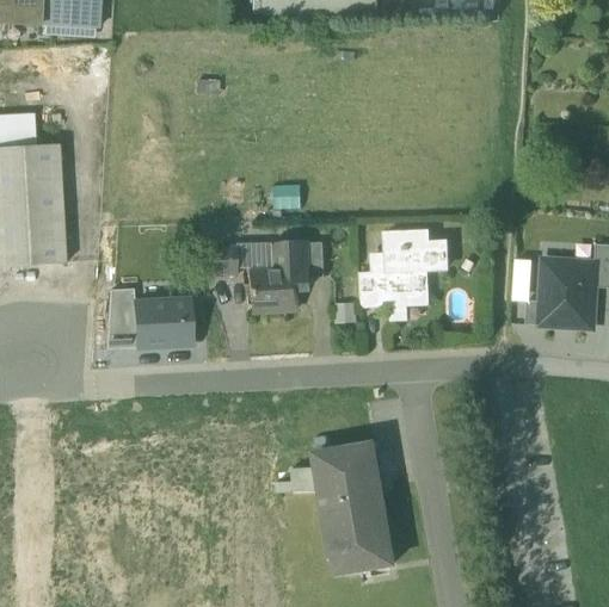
[(0,0),(0,20),(41,24),(42,0),(0,0)]
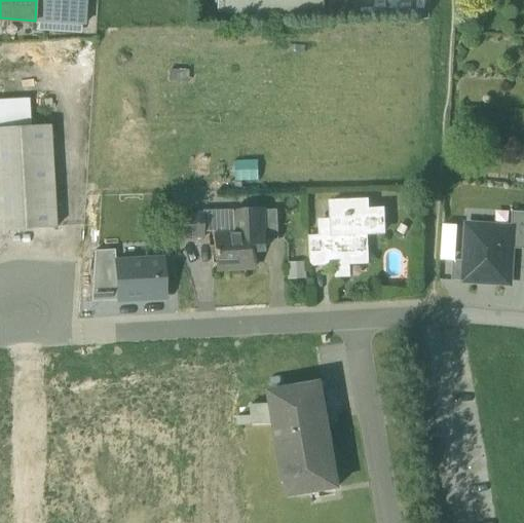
[(36,0),(35,21),(85,24),(86,0),(36,0)]
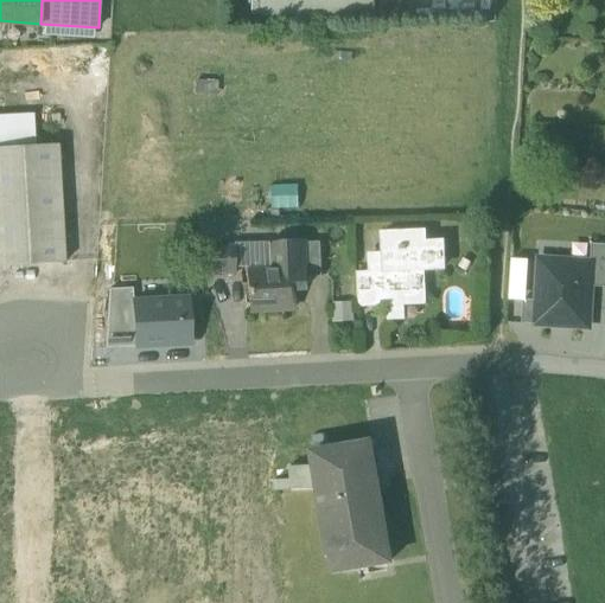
[(258,0),(258,12),(377,8),(376,0),(258,0)]
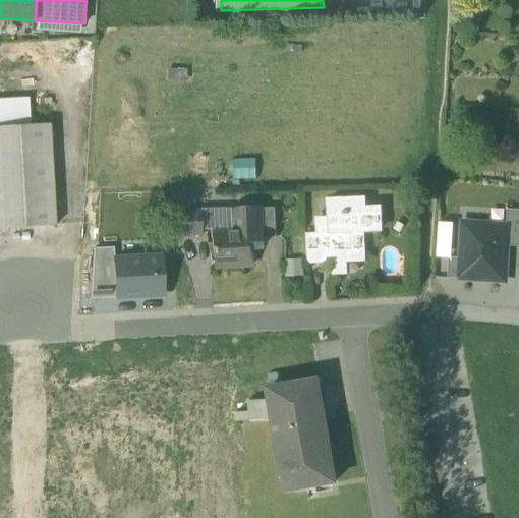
[(0,96),(0,123),(31,122),(30,96),(0,96)]
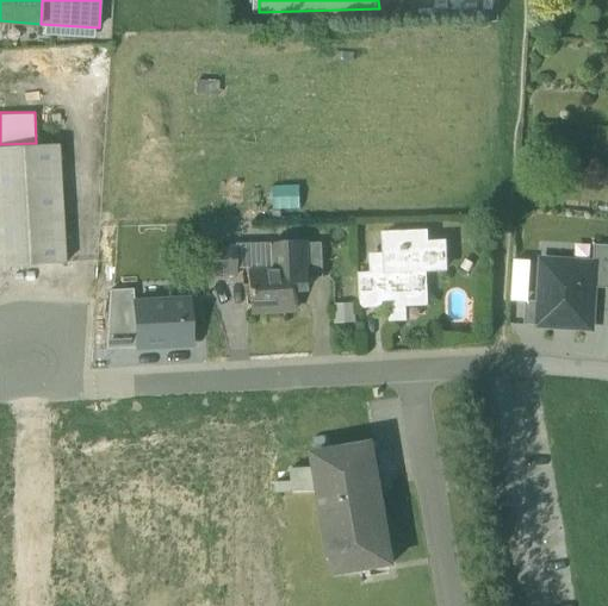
[(36,143),(0,144),(0,264),(66,261),(60,142),(36,143)]
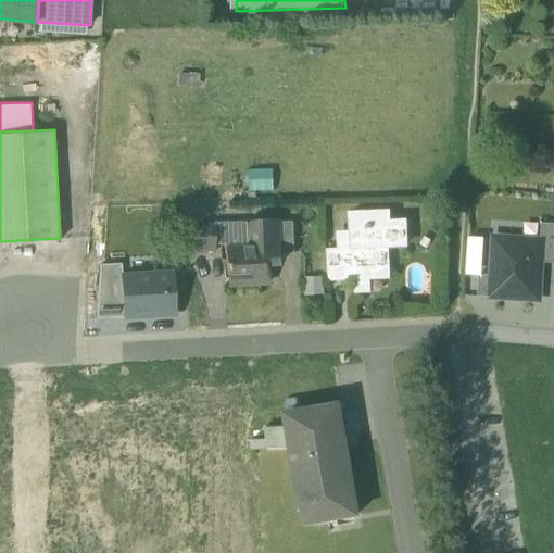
[(329,248),(330,276),(373,275),(373,267),(391,267),(390,243),(407,242),(406,218),(391,220),(391,209),(353,211),(354,229),(341,229),(342,248),(329,248)]
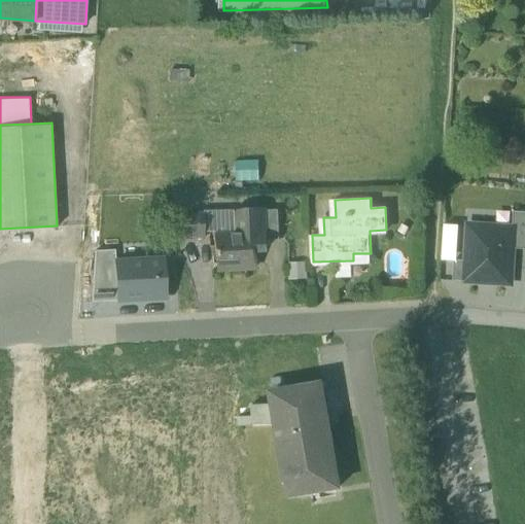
[(268,209),(269,239),(283,238),(282,208),(268,209)]
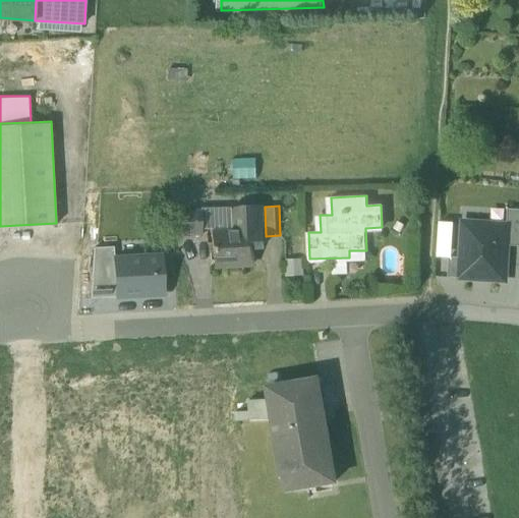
[(233,208),(233,231),(253,231),(253,245),(266,245),(266,236),(265,207),(233,208)]
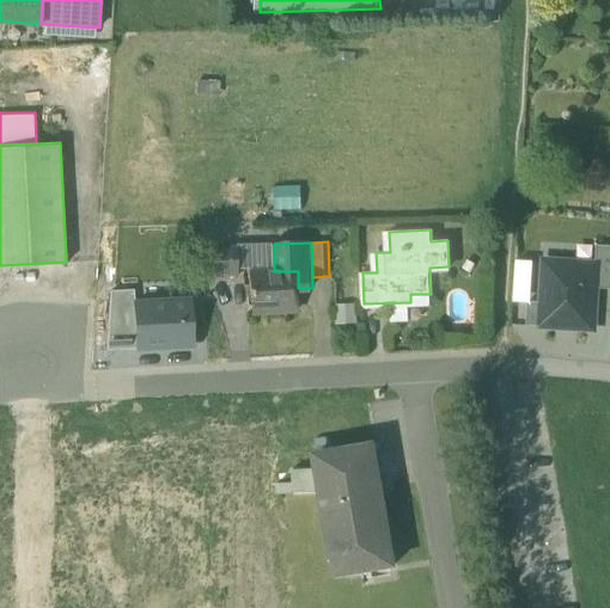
[(598,262),(597,286),(609,287),(609,244),(598,243),(598,262)]
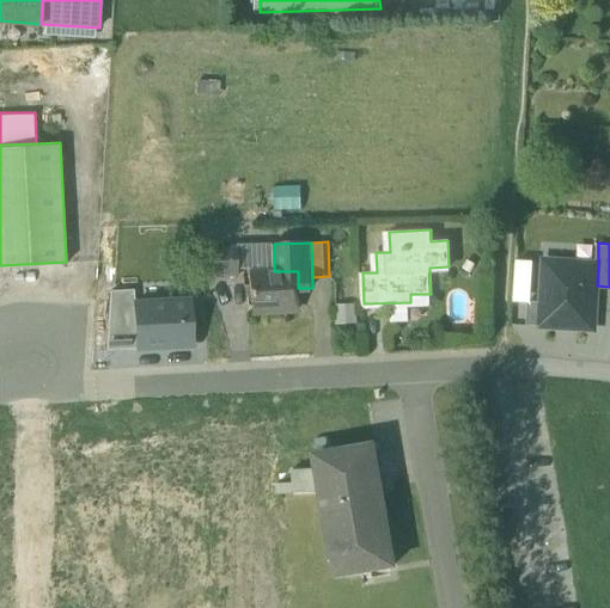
[(203,245),(205,275),(239,272),(239,265),(238,246),(238,244),(203,245)]
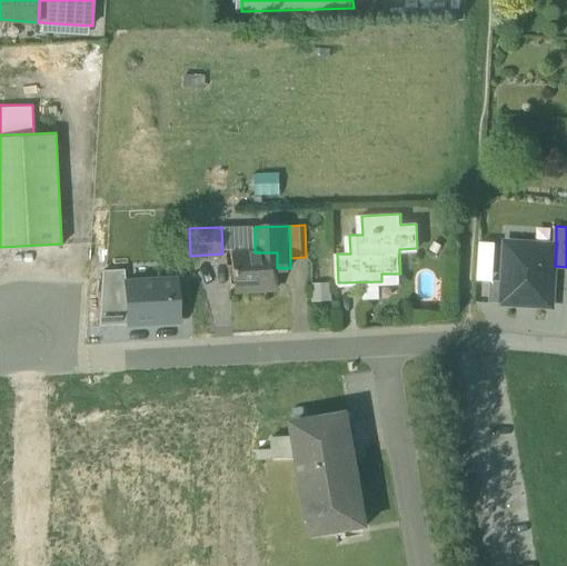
[(234,247),(234,252),(255,252),(255,227),(221,227),(221,229),(222,247),(234,247)]
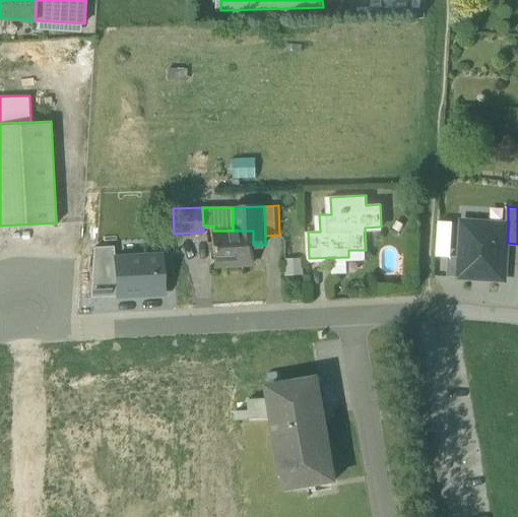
[(462,255),(461,275),(505,277),(507,243),(508,222),(464,220),(462,255)]
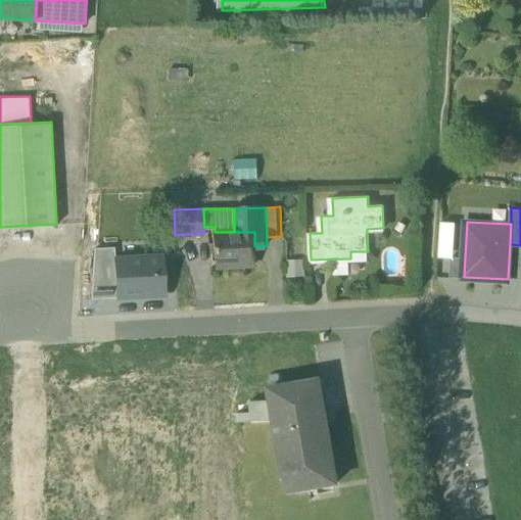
[(255,265),(254,246),(254,232),(234,232),(215,232),(216,253),(217,253),(217,266),(255,265)]
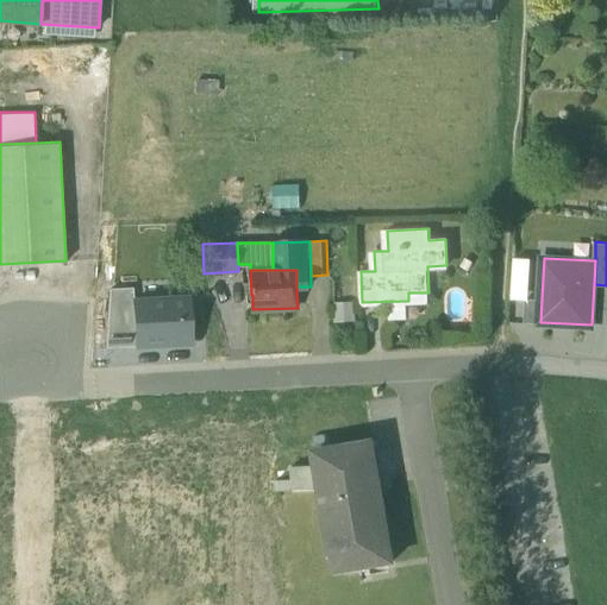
[(111,287),(107,346),(137,345),(135,300),(135,287),(111,287)]
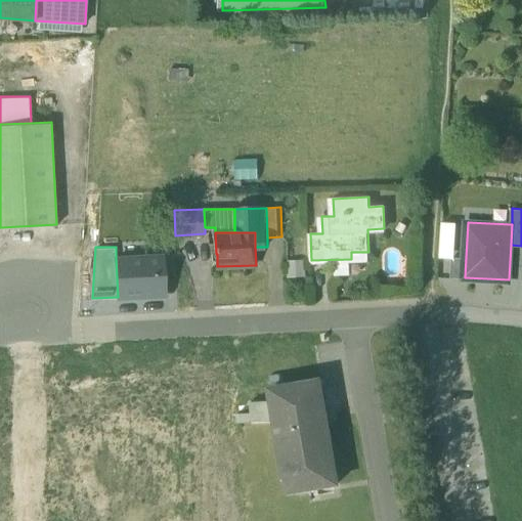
[(116,258),(118,297),(166,294),(164,256),(116,258)]
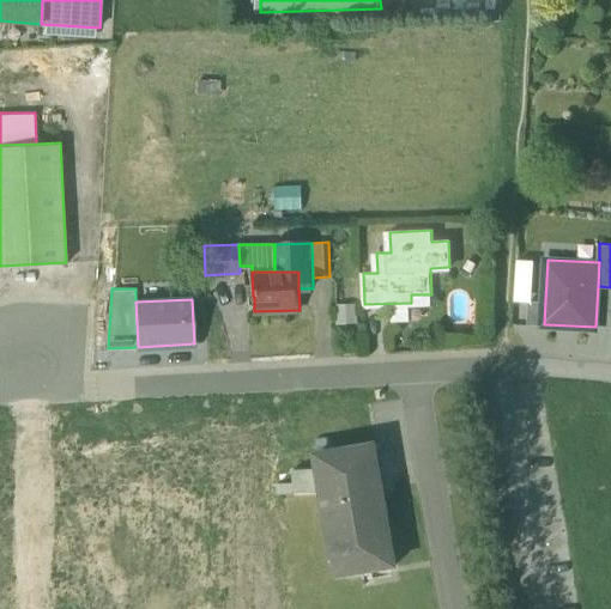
[(530,323),(544,324),(545,300),(531,299),(530,323)]
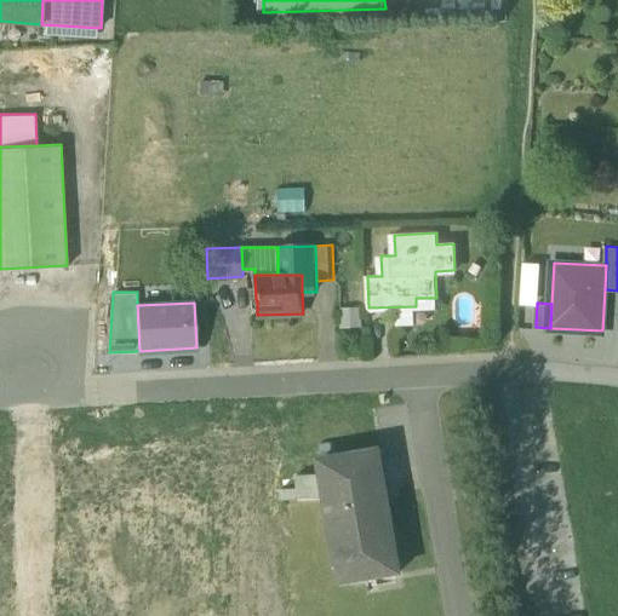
[(342,306),(342,327),(364,326),(364,305),(342,306)]
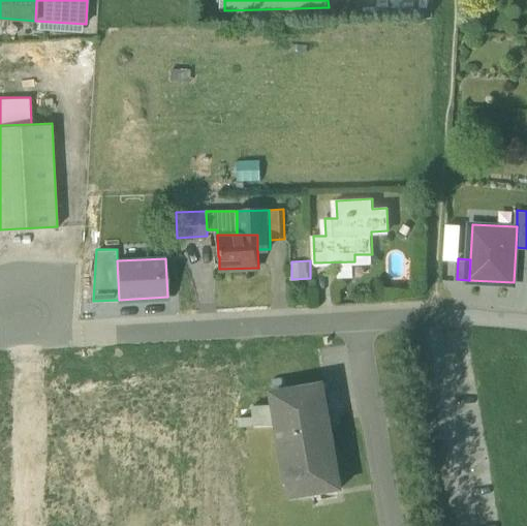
[(274,393),(276,405),(280,425),(292,498),(344,489),(326,383),(274,393)]
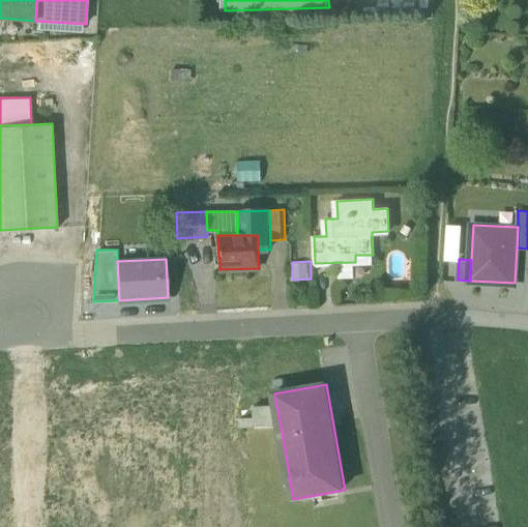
[(255,417),(242,417),(242,428),(281,426),(276,406),(255,407),(255,417)]
